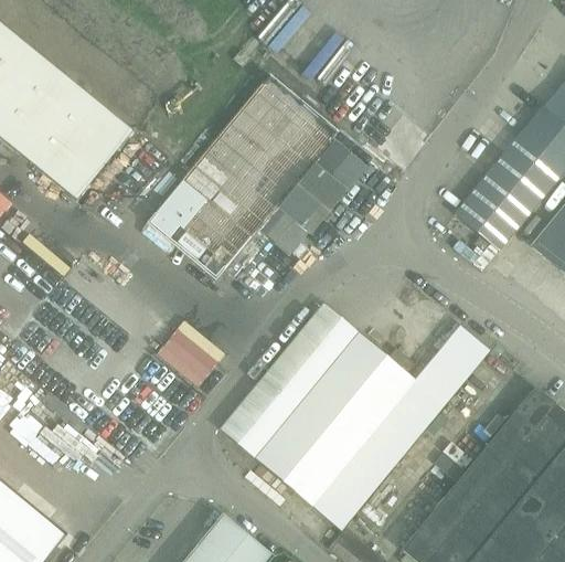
[(0,21),(0,135),(76,198),(132,129),(0,21)]
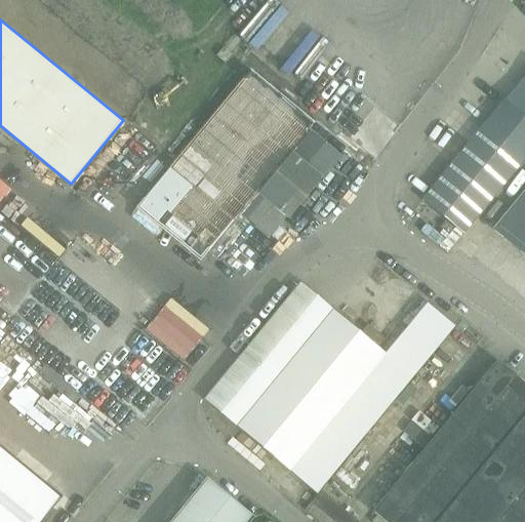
[(225,62),(231,53),(223,47),(216,54),(225,62)]
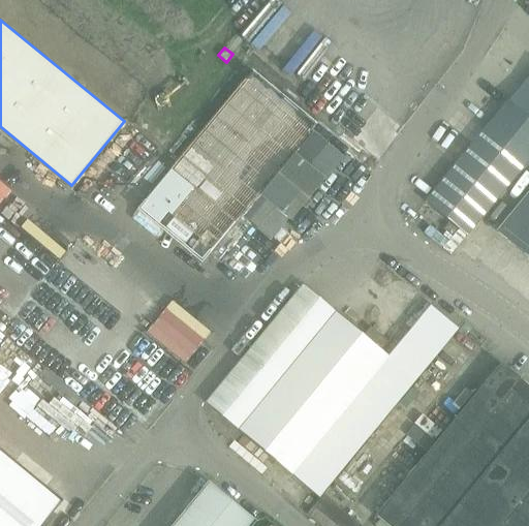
[(175,162),(136,209),(201,260),(210,250),(216,255),(223,254),(227,249),(232,254),(256,225),(269,237),(286,216),(289,218),(341,155),(312,131),(310,133),(308,131),(315,122),(252,69),(175,162)]
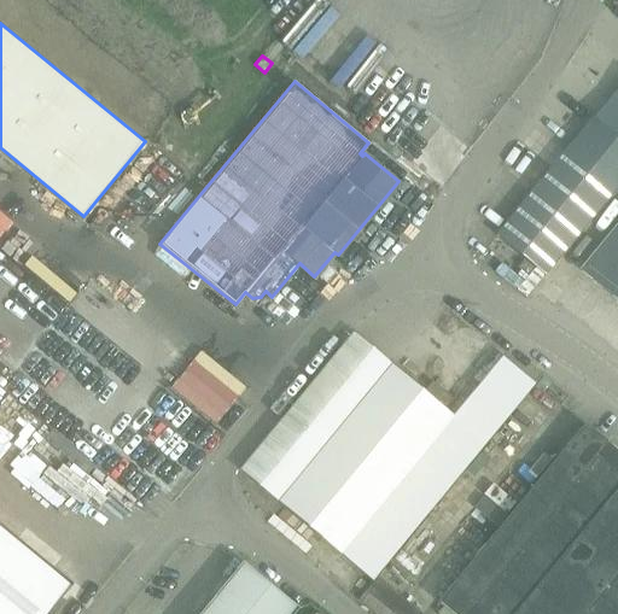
[(519,204),(495,233),(544,273),(617,183),(617,129),(595,112),(519,204)]
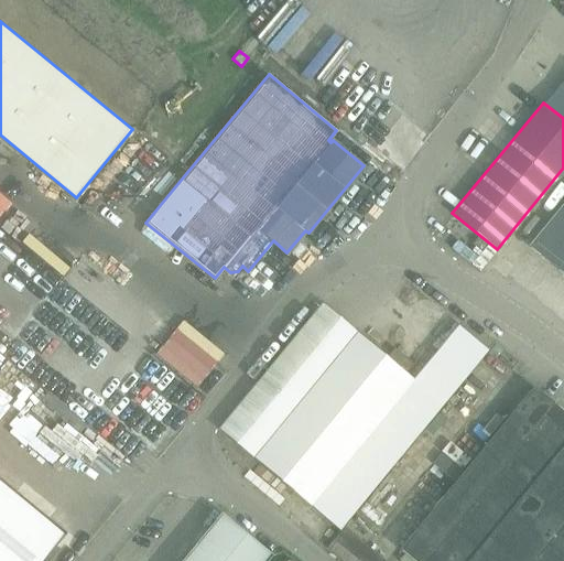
[(563,203),(529,247),(563,274),(563,203)]
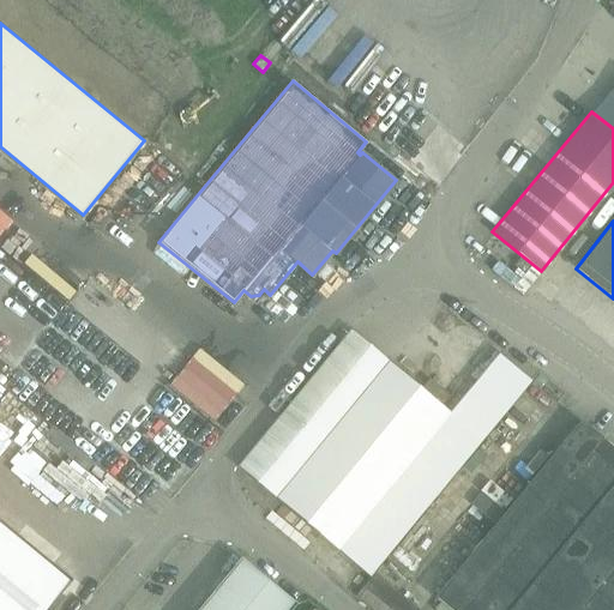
[(240,467),(329,539),(372,574),(483,436),(443,404),(451,394),(431,378),(422,387),(351,330),(240,467)]
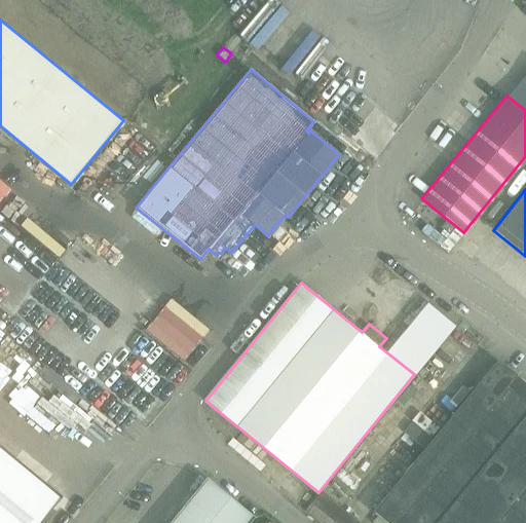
[(525,522),(525,383),(497,360),(371,513),(383,522),(525,522)]
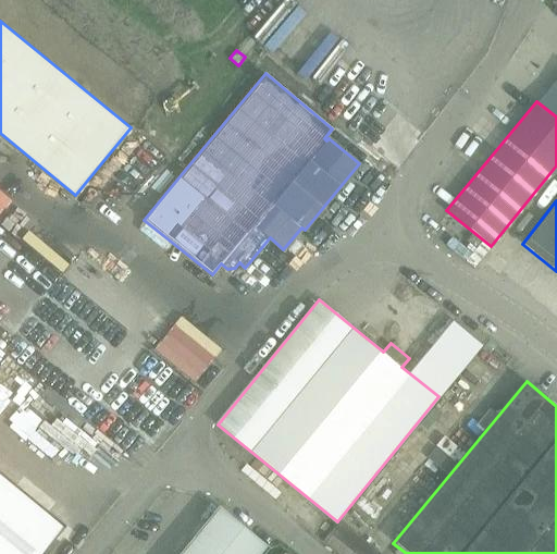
[(0,471),(0,553),(41,553),(65,526),(0,471)]
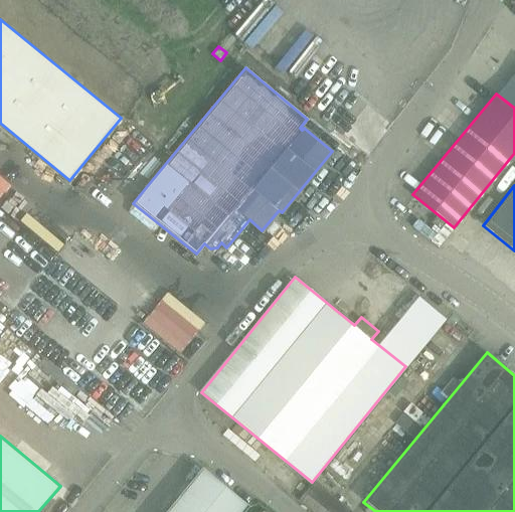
[(243,511),(250,505),(204,467),(166,511),(243,511)]
